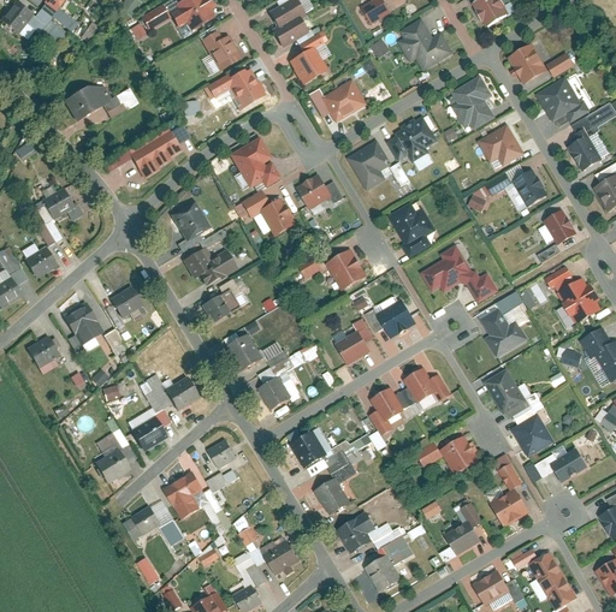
[(33,13),(16,0),(0,18),(0,21),(15,34),(30,15),(45,25),(52,16),(39,6),(33,13)]
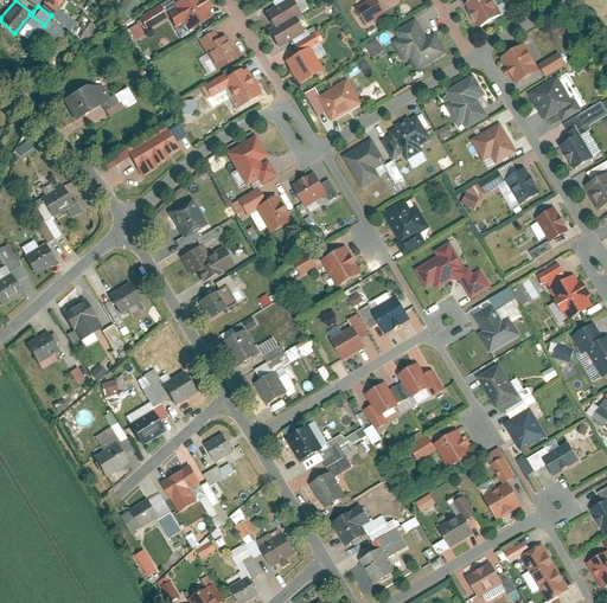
[(40,0),(38,2),(52,13),(61,1),(59,0),(40,0)]
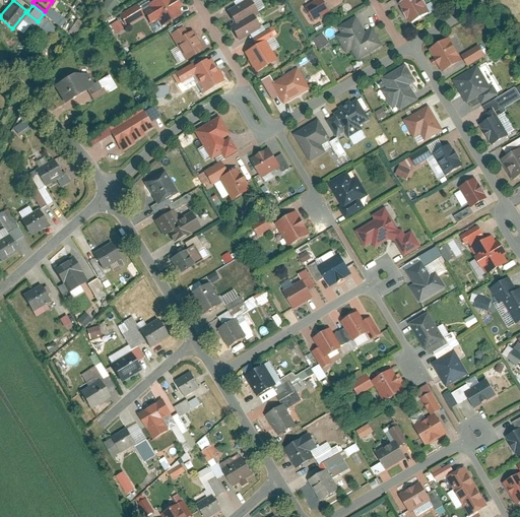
[(110,12),(118,0),(103,0),(100,4),(110,12)]
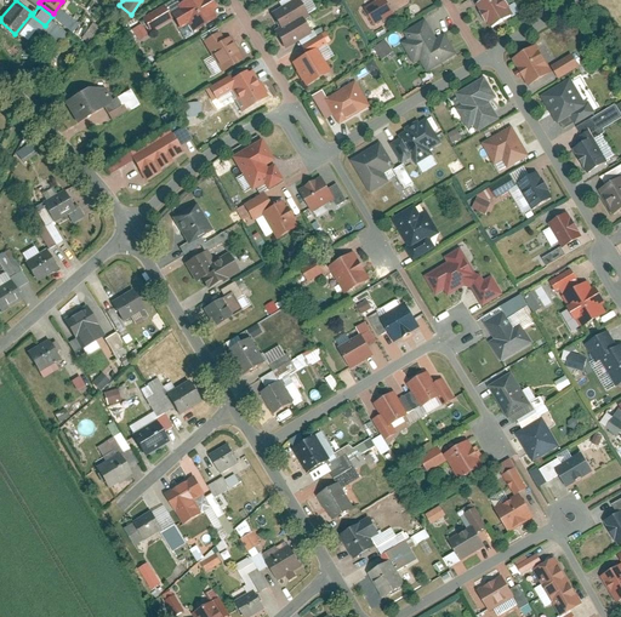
[(209,18),(198,0),(181,0),(172,5),(174,7),(161,15),(157,7),(141,17),(148,29),(166,18),(171,27),(184,20),(191,29),(209,18)]
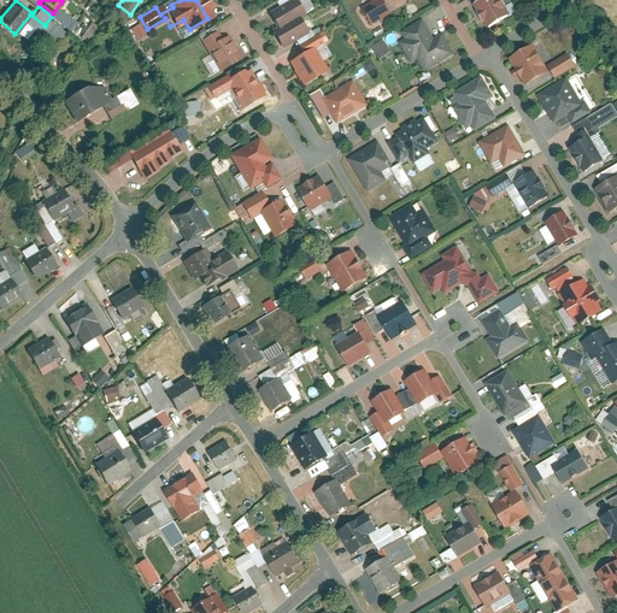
[(280,28),(275,30),(281,41),(305,27),(298,15),(303,11),(297,0),(282,0),(285,4),(270,11),(280,28)]
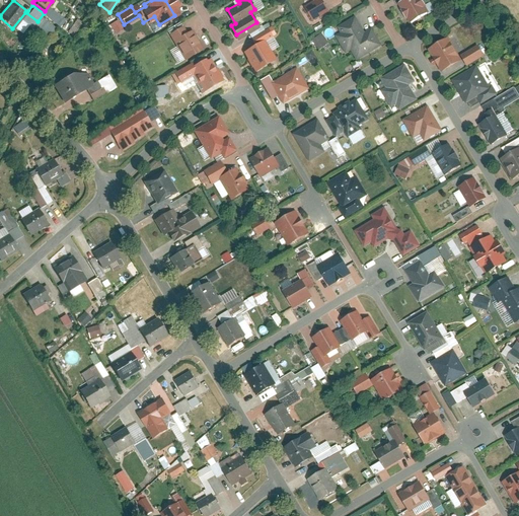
[(308,0),(302,4),(309,16),(327,6),(323,0),(308,0)]
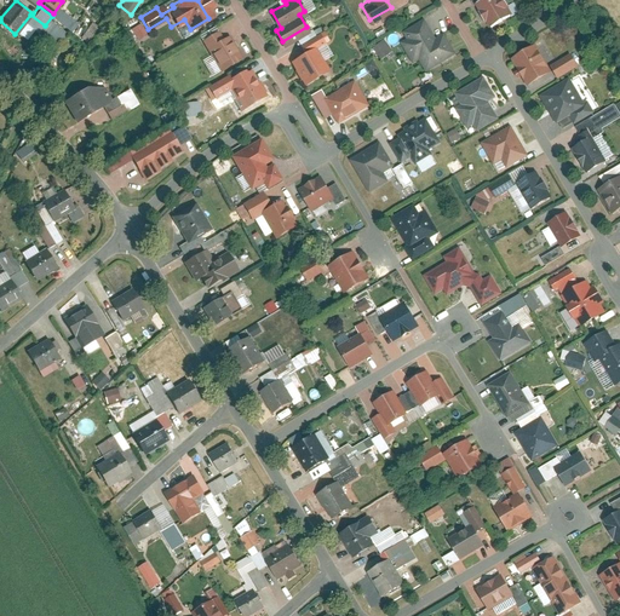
[(484,0),(477,5),(489,24),(510,12),(503,0),(484,0)]
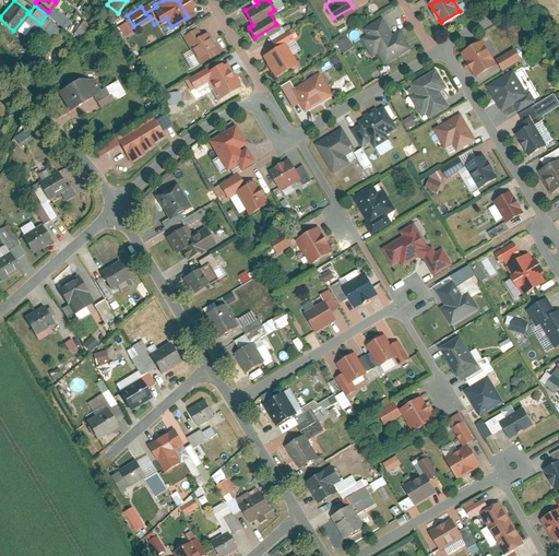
[(369,34),(360,38),(371,57),(381,51),(385,58),(404,47),(385,15),(365,27),(369,34)]
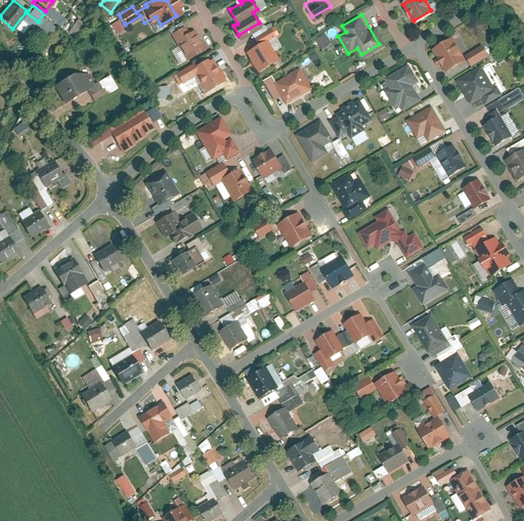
[(110,22),(115,32),(124,28),(119,17),(110,22)]
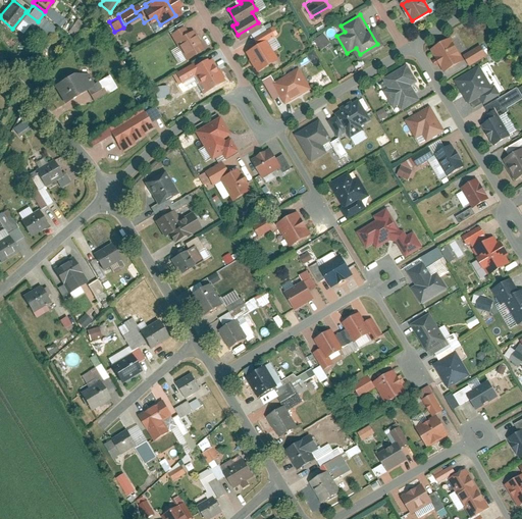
[(183,29),(169,36),(183,59),(197,51),(183,29)]
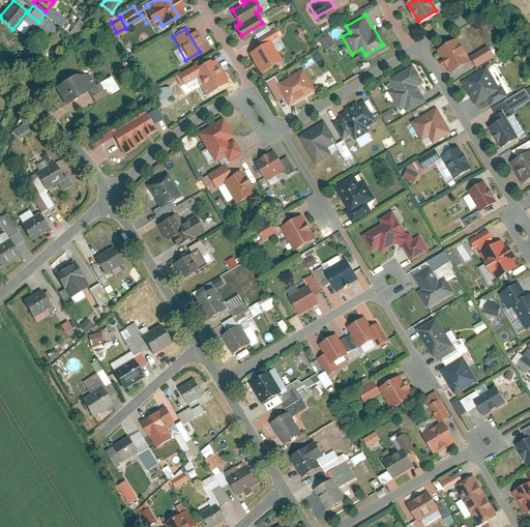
[(263,46),(249,54),(259,70),(281,57),(275,47),(280,45),(271,29),(258,37),(263,46)]
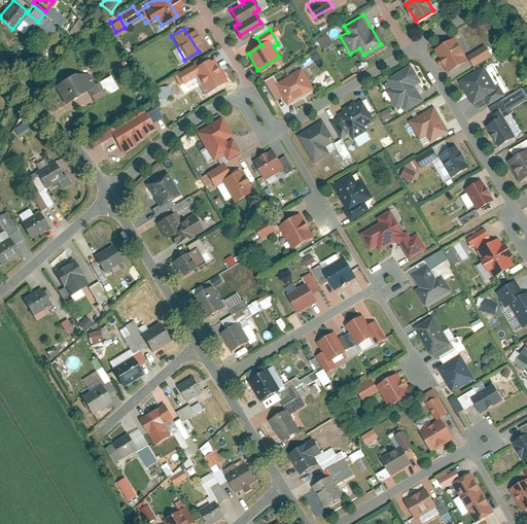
[(323,48),(334,41),(326,31),(316,37),(323,48)]
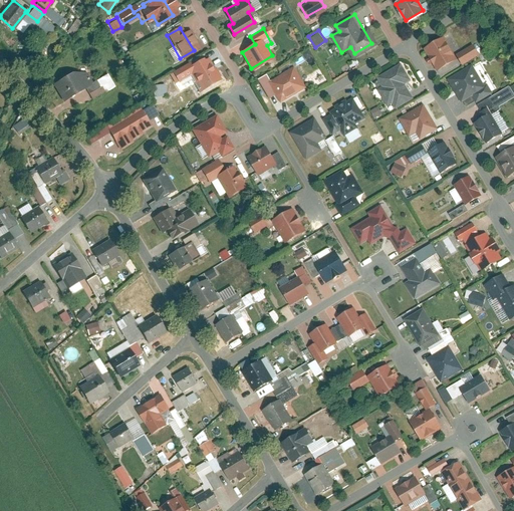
[(444,37),(427,47),(439,67),(455,58),(444,37)]
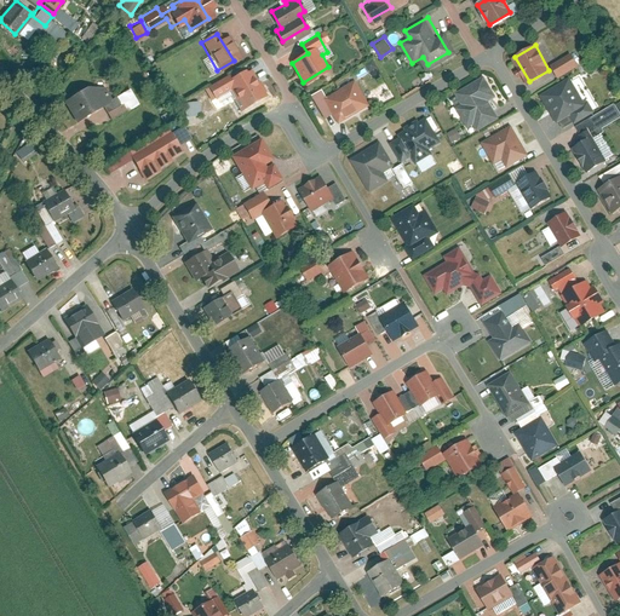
[(575,52),(555,63),(561,75),(581,64),(575,52)]
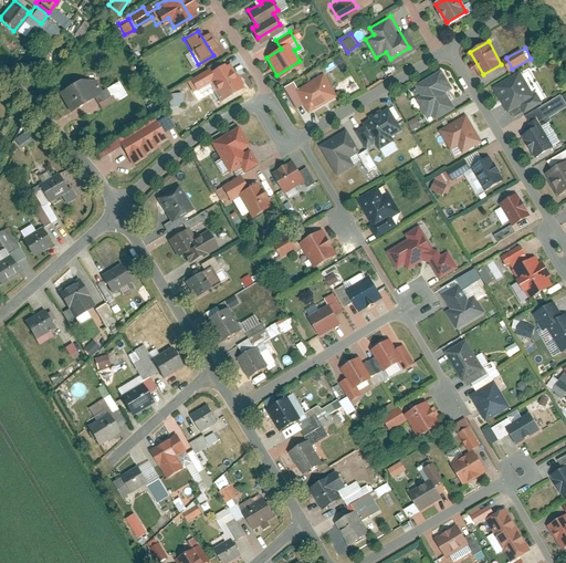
[(239,85),(227,62),(208,72),(205,66),(186,76),(191,89),(207,81),(216,97),(239,85)]
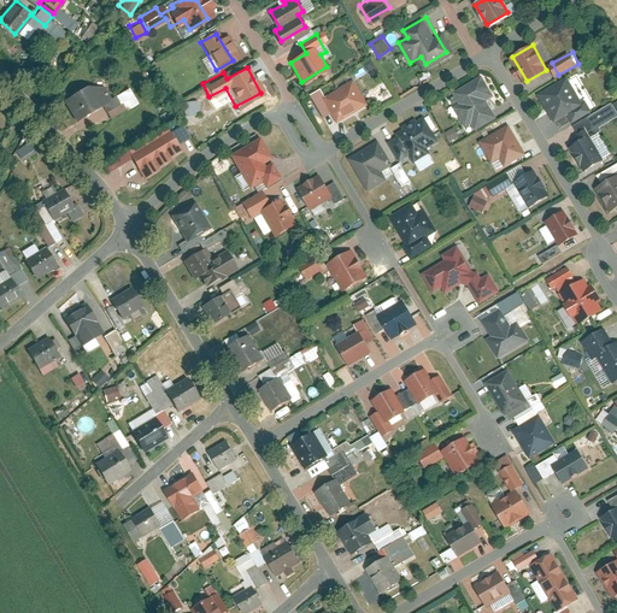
[(566,75),(540,90),(557,119),(571,111),(576,119),(594,108),(588,99),(582,101),(566,75)]
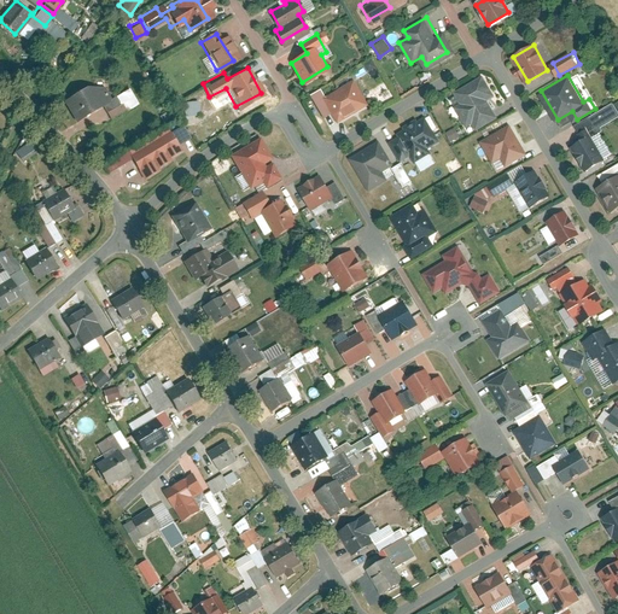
[(484,76),(456,92),(464,103),(455,107),(464,122),(471,118),(474,124),(488,116),(482,106),(496,98),(484,76)]
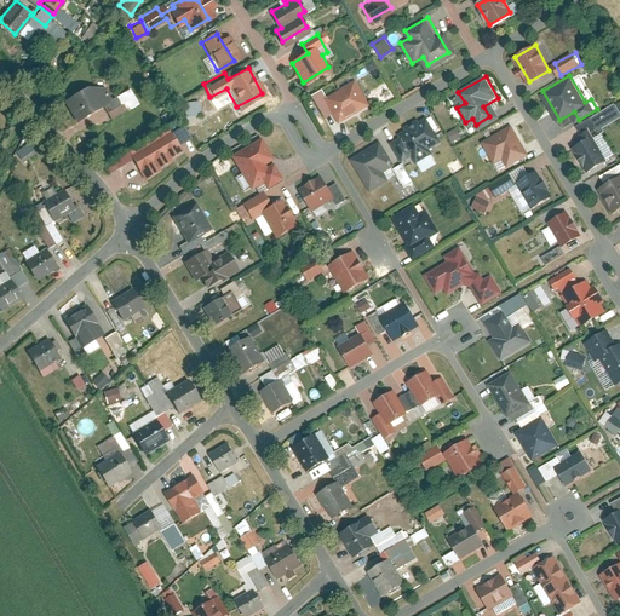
[(328,88),(314,97),(322,111),(331,107),(338,119),(369,101),(357,80),(332,95),(328,88)]
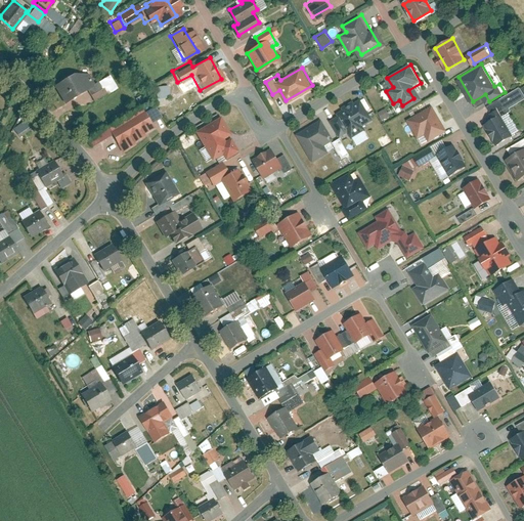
[(56,82),(68,100),(81,92),(70,74),(56,82)]
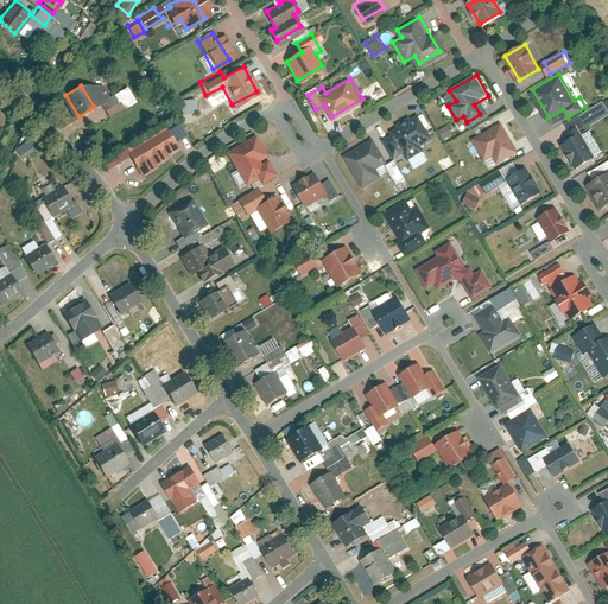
[(128,87),(114,95),(122,110),(138,102),(128,87)]
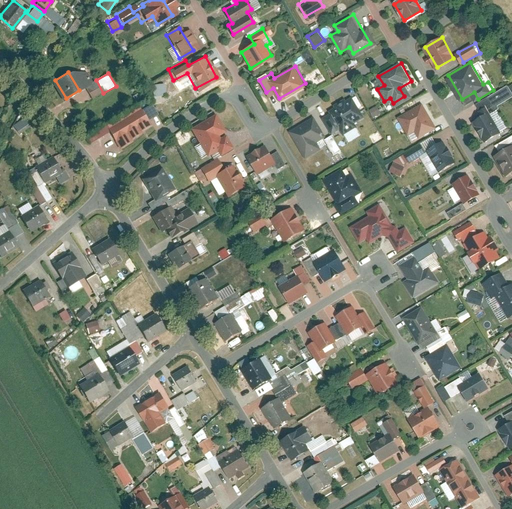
[(164,81),(151,82),(152,93),(165,92),(164,81)]
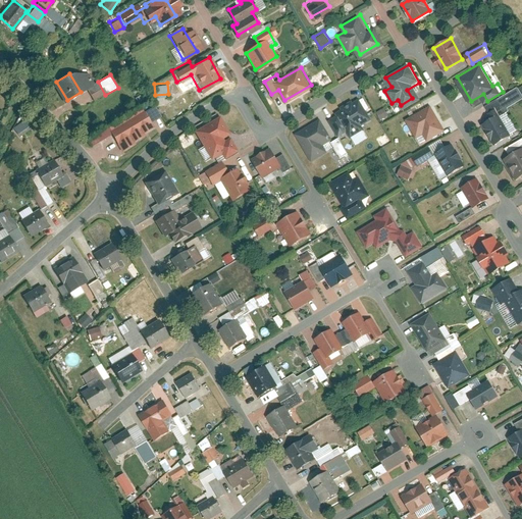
[(363,96),(330,114),(341,132),(348,127),(351,133),(361,127),(358,121),(373,113),(363,96)]
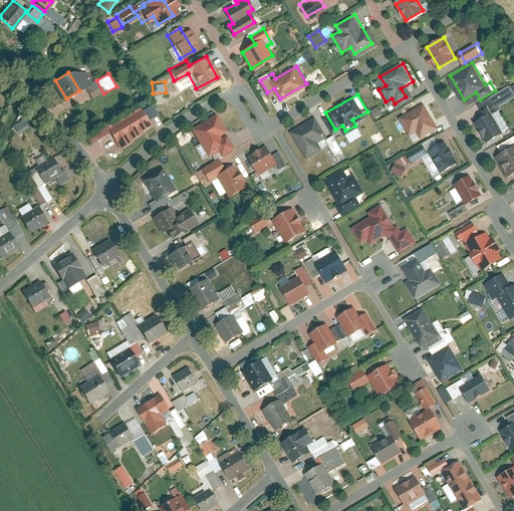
[(424,102),(401,115),(414,141),(438,128),(424,102)]
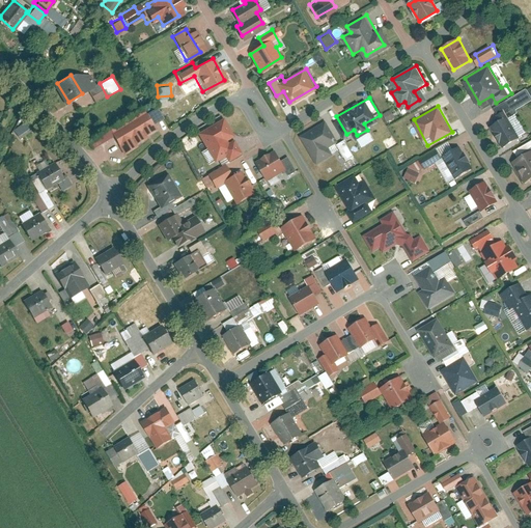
[(158,129),(145,108),(107,130),(126,155),(158,129)]
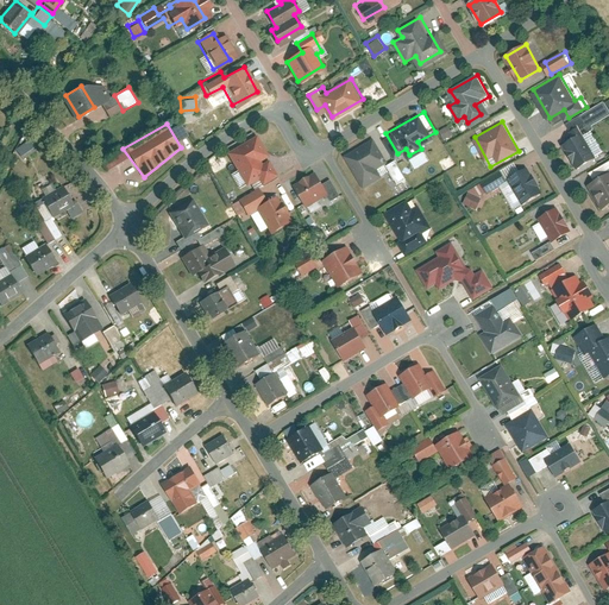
[(582,131),(564,143),(579,168),(598,157),(582,131)]
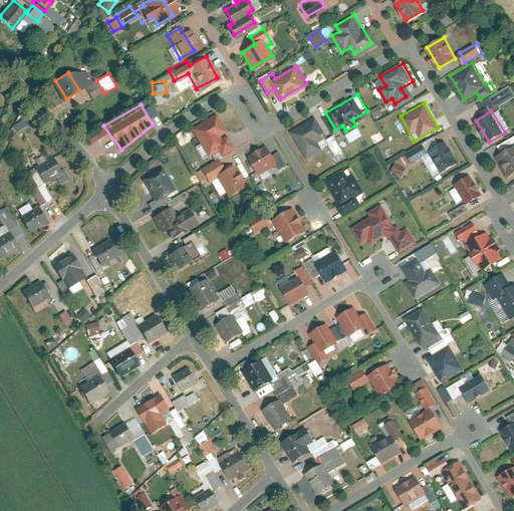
[(215,113),(186,130),(199,152),(206,148),(212,157),(226,149),(216,133),(223,129),(215,113)]
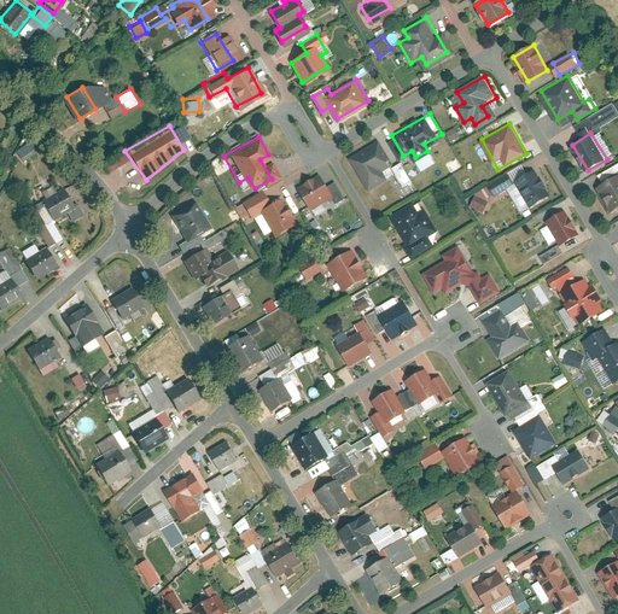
[(15,148),(22,159),(36,148),(29,139),(15,148)]
